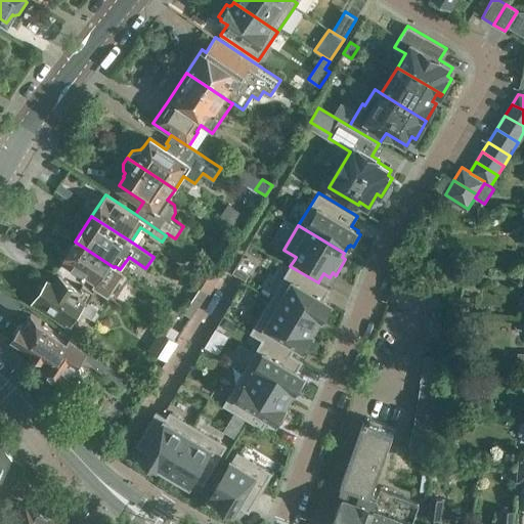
[(226,227),(209,255),(220,263),(238,235),(226,227)]
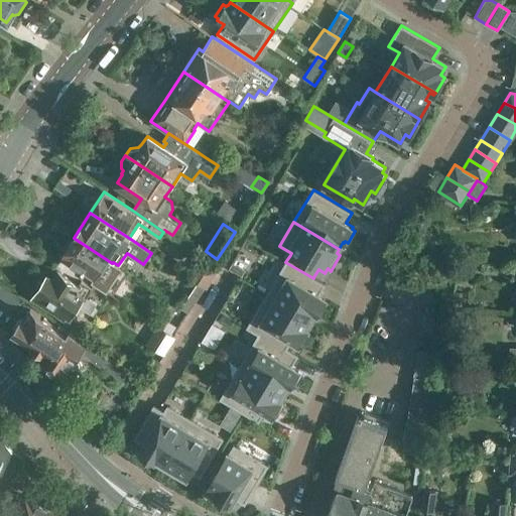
[(112,263),(74,238),(60,257),(97,280),(95,284),(119,301),(124,294),(112,285),(106,277),(104,276),(112,263)]
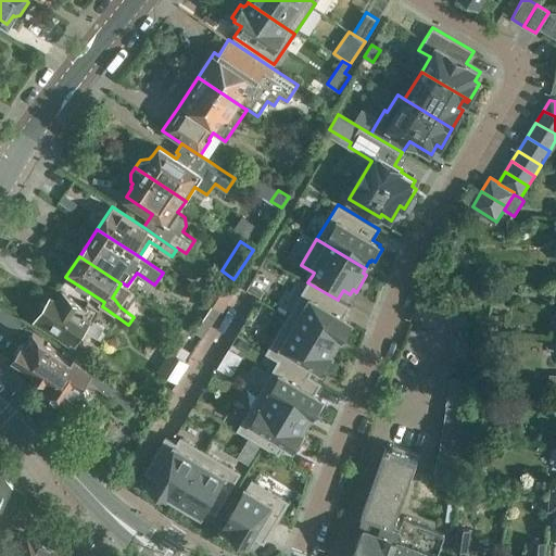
[(217,277),(203,300),(220,310),(234,287),(217,277)]
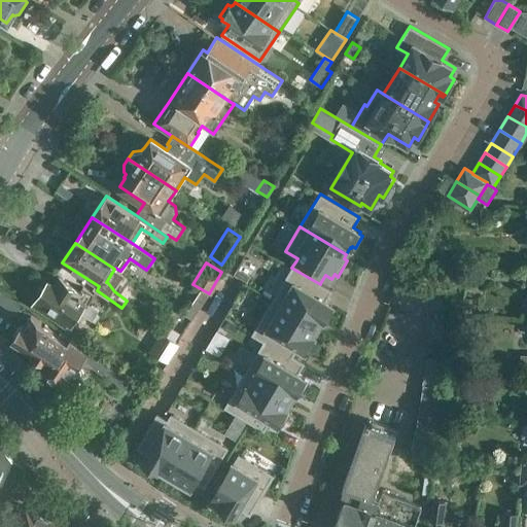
[(291,268),(272,301),(319,328),(332,305),(325,301),(332,290),(320,283),(320,284),(291,268)]
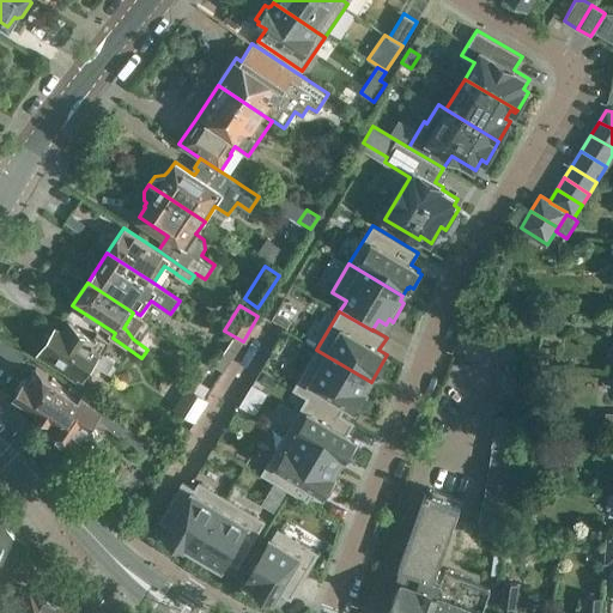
[(56,326),(43,346),(37,354),(74,380),(77,377),(84,382),(95,365),(105,374),(107,372),(110,375),(115,368),(111,365),(114,362),(102,353),(108,343),(95,334),(91,339),(68,323),(64,331),(56,326)]
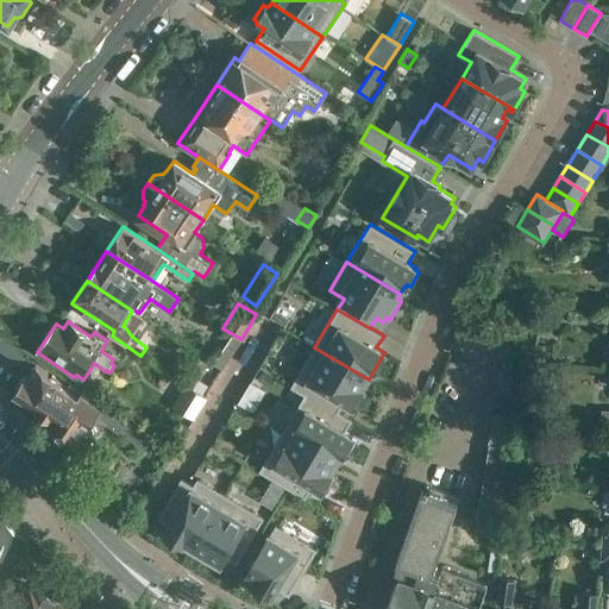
[(314,347),(292,387),(305,394),(306,394),(338,413),(338,412),(344,401),(352,406),(369,380),(314,347)]
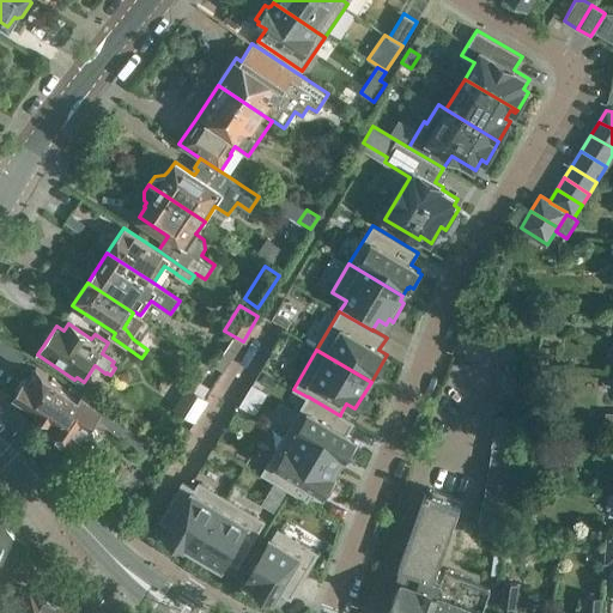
[(202,359),(187,386),(194,389),(208,398),(224,371),(202,359)]
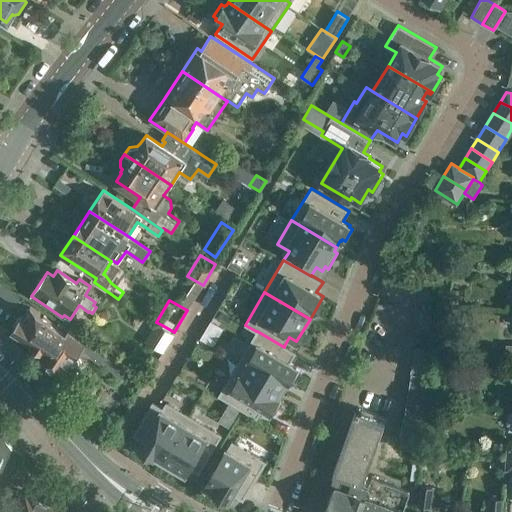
[(21,315),(12,329),(46,352),(40,360),(64,376),(71,376),(80,362),(79,356),(62,345),(65,340),(121,377),(128,367),(108,353),(107,354),(68,329),(66,332),(29,307),(23,317),(21,315)]
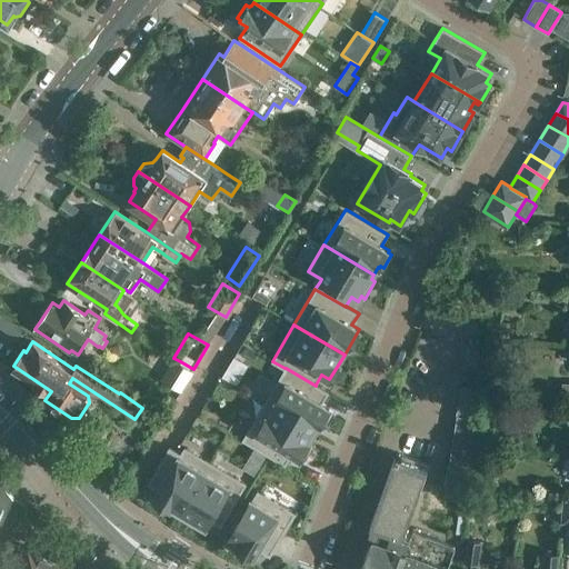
[(180,361),(172,375),(186,382),(193,369),(180,361)]
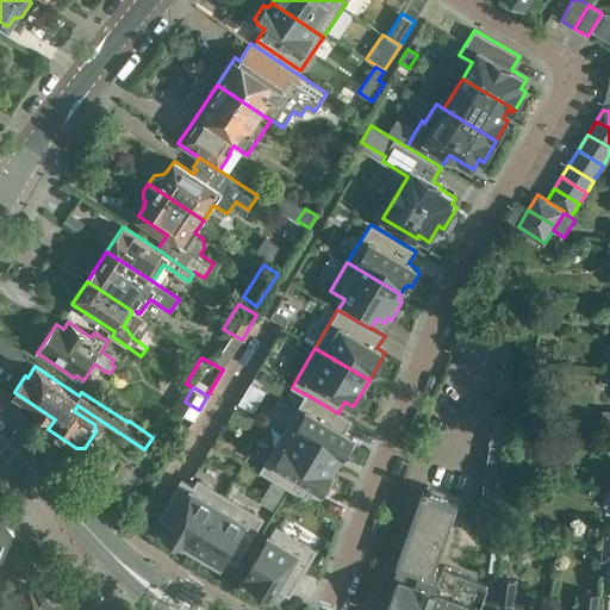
[(305,394),(282,433),(336,465),(342,455),(342,456),(343,454),(348,456),(356,441),(353,439),(354,437),(346,433),(353,421),(338,412),(338,414),(306,394),(305,394)]
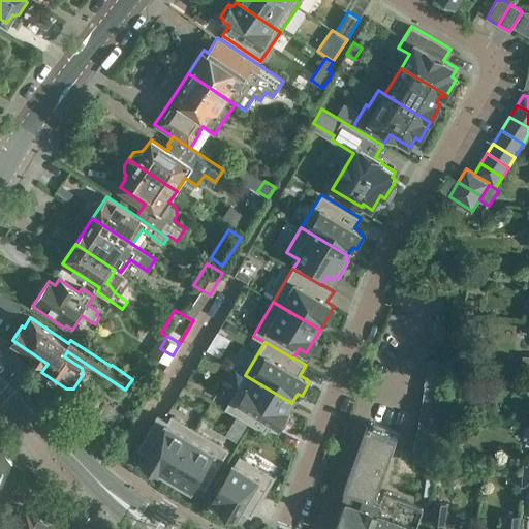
[(426,385),(421,415),(418,432),(416,432),(413,459),(425,461),(425,464),(439,466),(449,389),(452,390),(456,362),(429,359),(425,385),(426,385)]
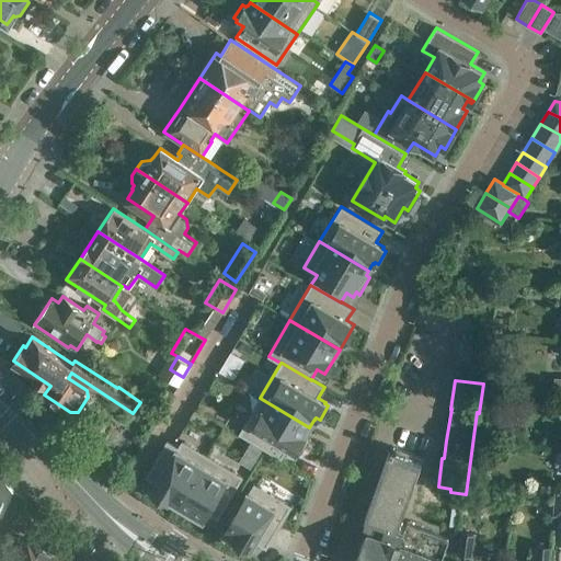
[(260,398),(239,433),(282,458),(282,459),(288,447),(296,451),(296,450),(300,453),(308,439),(305,437),(306,435),(305,435),(309,427),(260,398)]
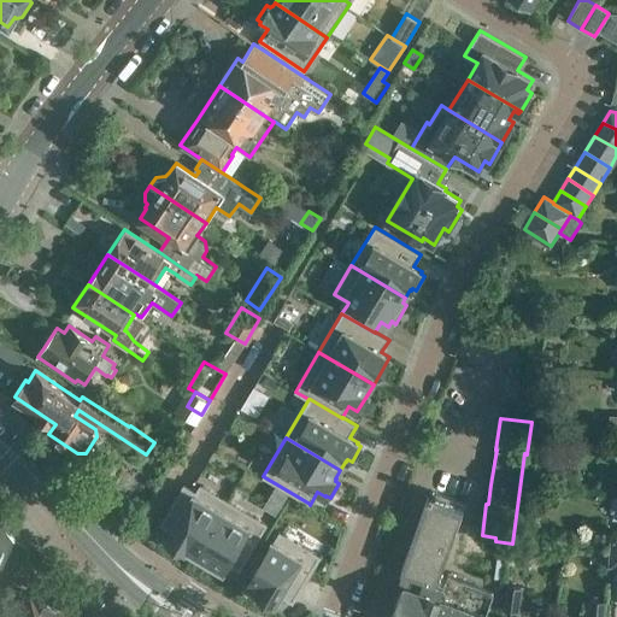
[(183,483),(160,523),(172,530),(168,539),(186,550),(186,548),(195,554),(228,500),(200,485),(197,492),(183,483)]
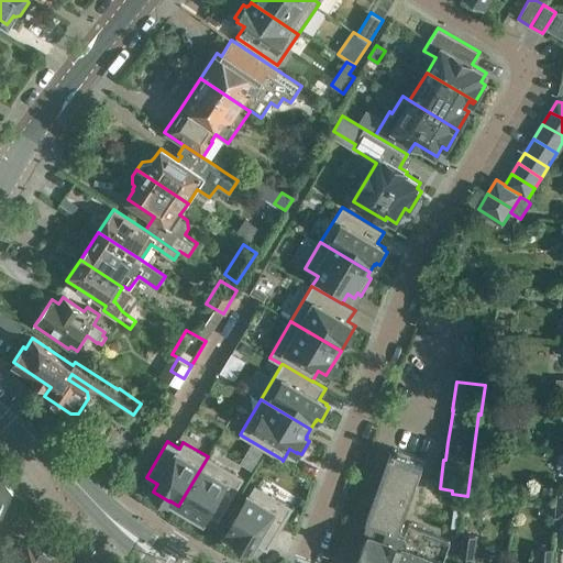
[(363,534),(365,536),(355,562),(394,562),(400,544),(406,531),(400,530),(423,464),(390,453),(366,520),(368,520),(363,534)]
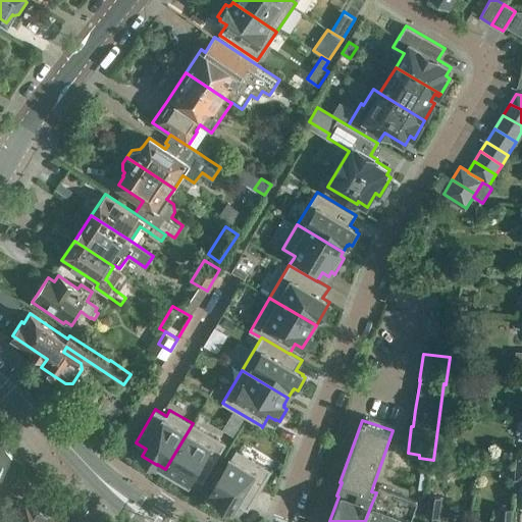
[(193,423),(165,469),(189,482),(192,476),(203,482),(226,444),(193,423)]
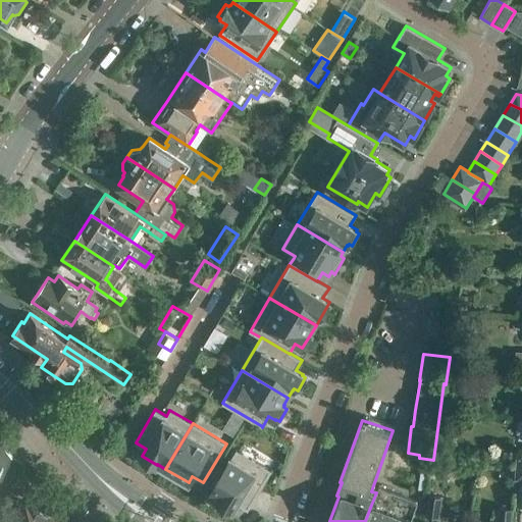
[(0,475),(10,455),(0,438),(0,475)]
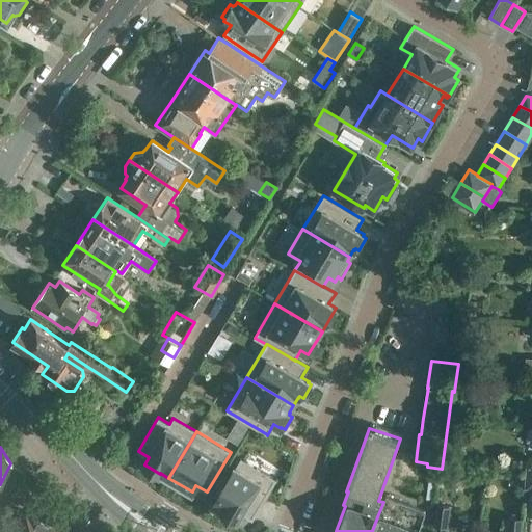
[(241,458),(213,505),(222,510),(221,510),(237,520),(241,513),(253,520),(266,497),(276,479),(265,473),(266,473),(241,458)]
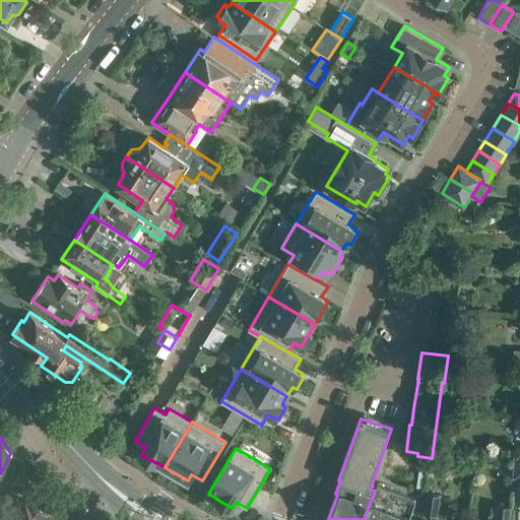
[(370,503),(364,519),(406,519),(408,517),(409,517),(416,500),(415,498),(379,484),(377,485),(375,491),(370,503)]
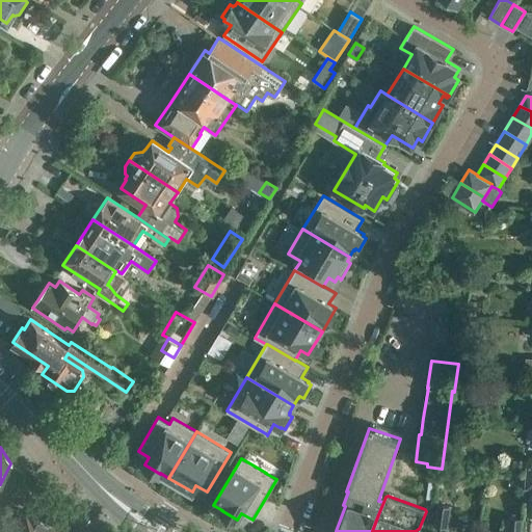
[(437,502),(433,527),(448,529),(451,504),(437,502)]
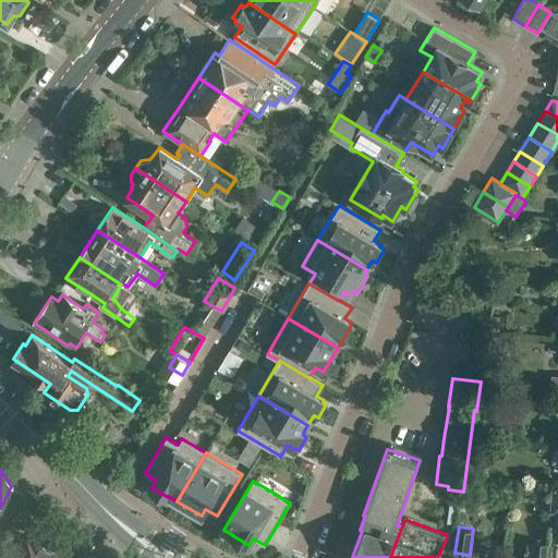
[(64,557),(68,553),(29,535),(19,557),(64,557)]
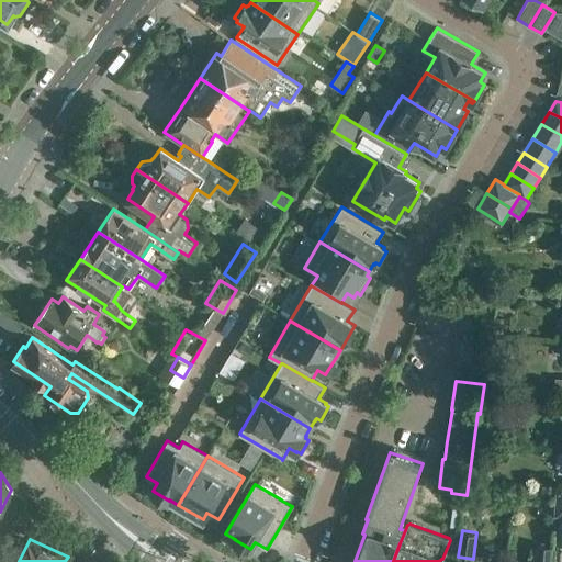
[(548,561),(550,546),(537,543),(536,559),(532,559),(530,561),(527,561),(548,561)]
